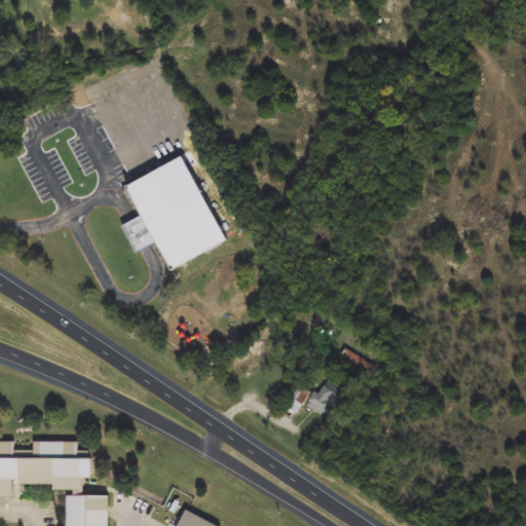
[(123,186),(182,156),(225,241),(171,269),(157,243),(149,248),(137,254),(122,226),(135,220),(140,218),(123,186)]
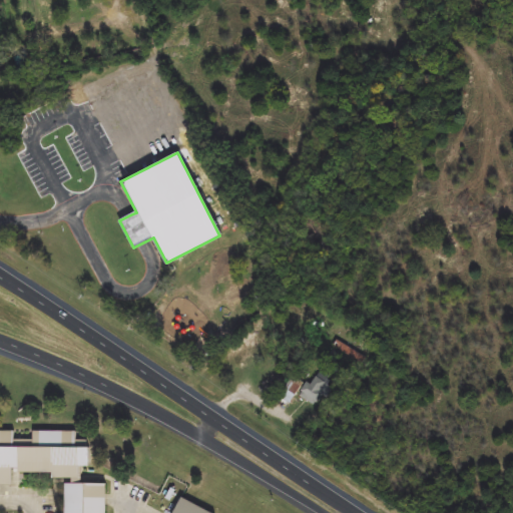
[(320,408),(302,396),(321,368),(339,381),(320,408)]
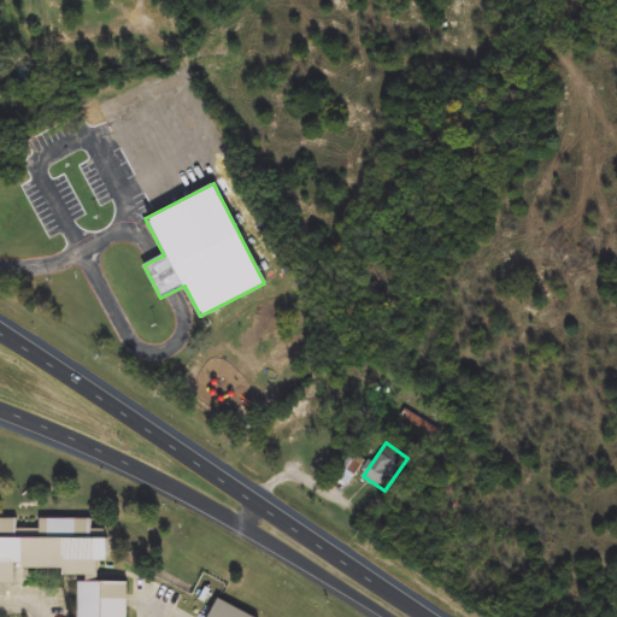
[(368,460),(347,488),(335,480),(354,451),(368,460)]
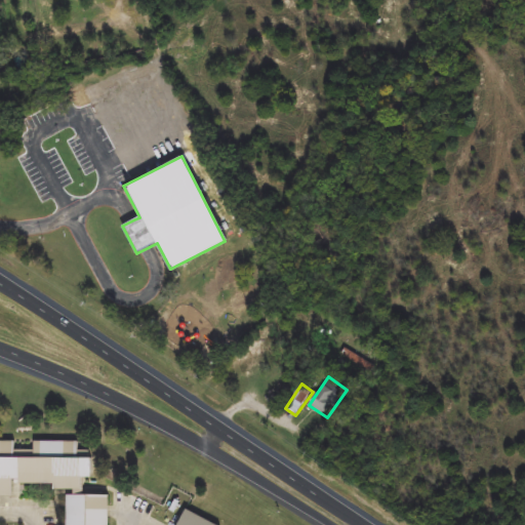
[(0,495),(0,440),(15,441),(15,450),(34,450),(34,441),(79,441),(79,450),(91,450),(90,478),(82,478),(81,490),(52,489),(52,484),(12,483),(11,496),(0,495)]
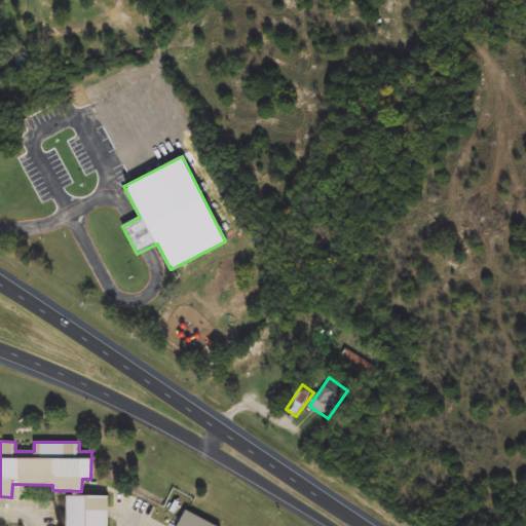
[(67,525),(67,495),(109,495),(109,525),(67,525)]
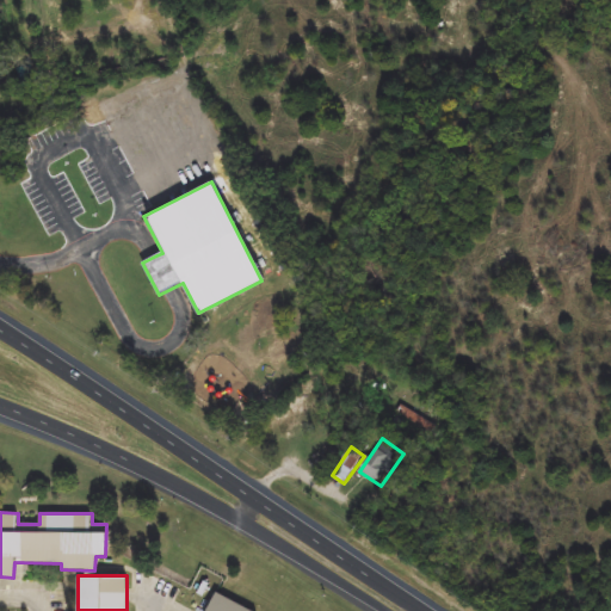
[(258,610),(207,610),(215,593),(258,610)]
